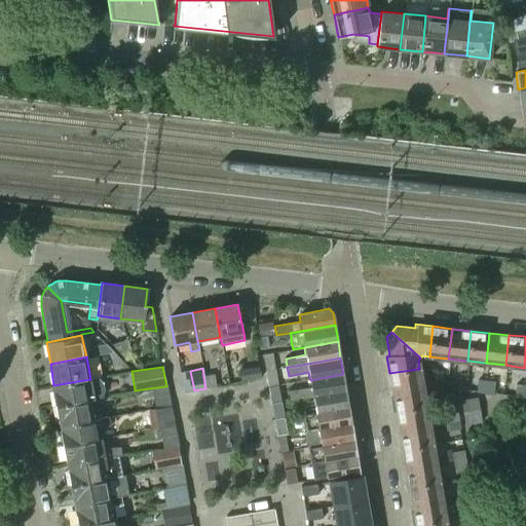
[(239,370),(241,381),(252,379),(250,368),(239,370)]
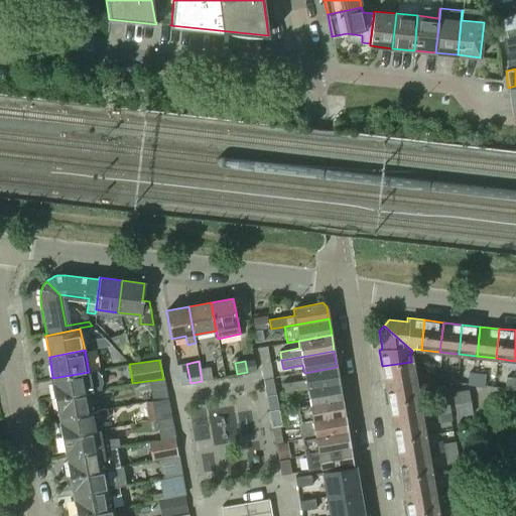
[(414,380),(411,362),(382,366),(385,385),(414,380)]
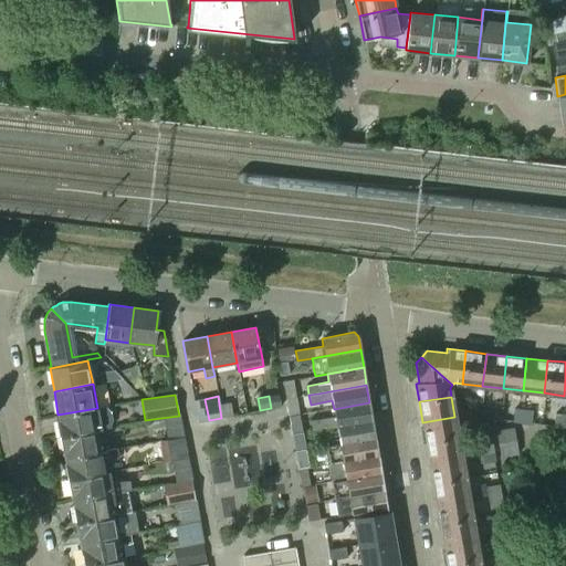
[(335,417),(311,420),(312,430),(320,429),(336,426),(373,420),(369,402),(334,409),(335,417)]
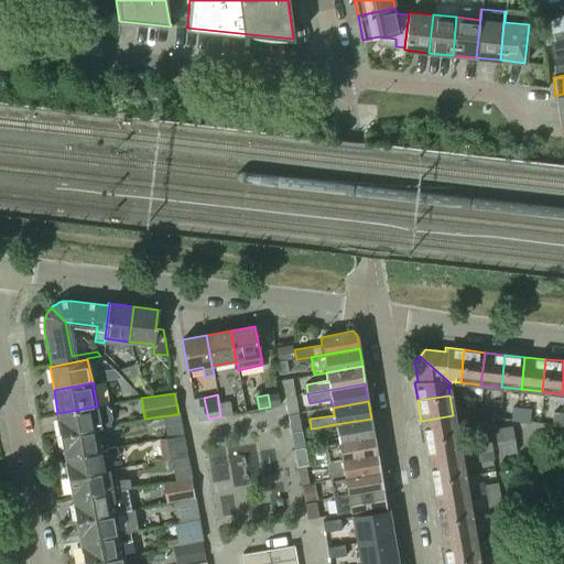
[(229,402),(218,403),(220,416),(231,414),(229,402)]
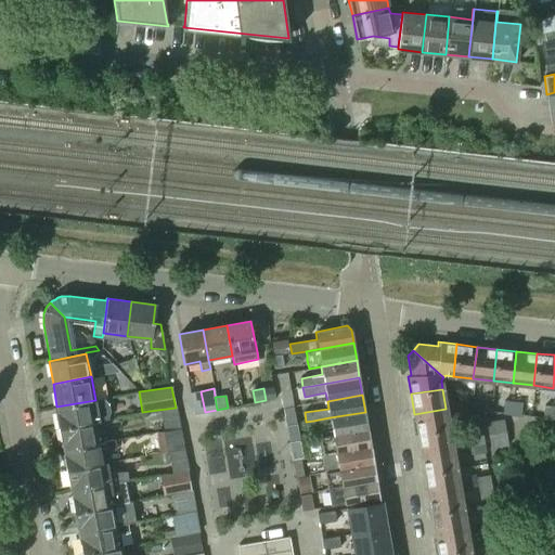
[(57,413),(55,413),(59,428),(99,421),(108,420),(108,417),(110,412),(108,404),(104,400),(104,398),(95,400),(56,407),(57,413)]
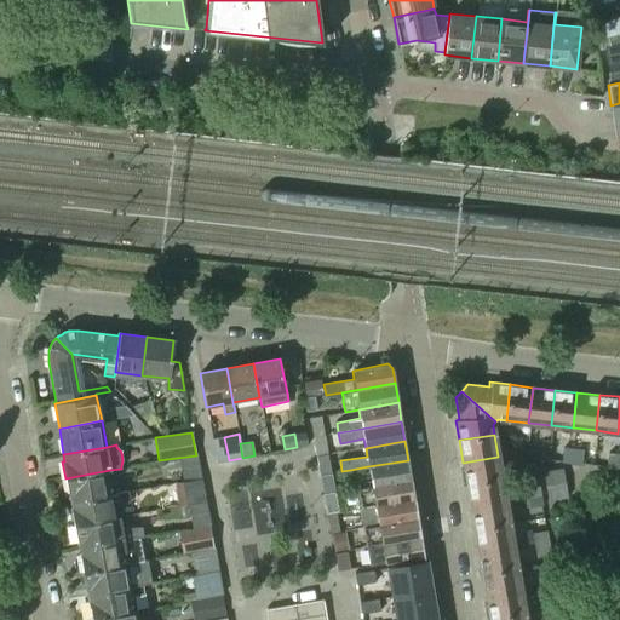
[(538,459),(547,460),(549,446),(539,445),(538,459)]
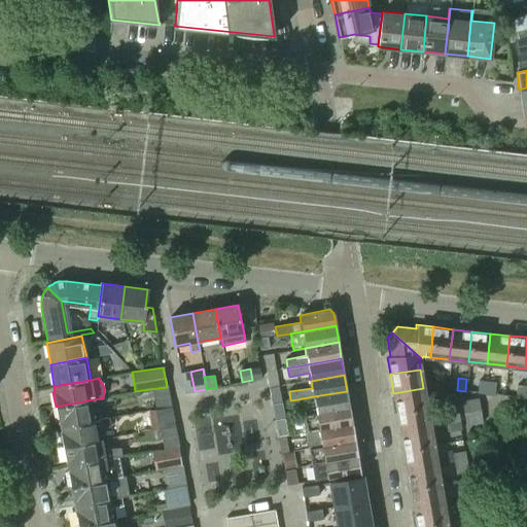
[(477,392),(485,393),(486,381),(478,380),(477,392)]
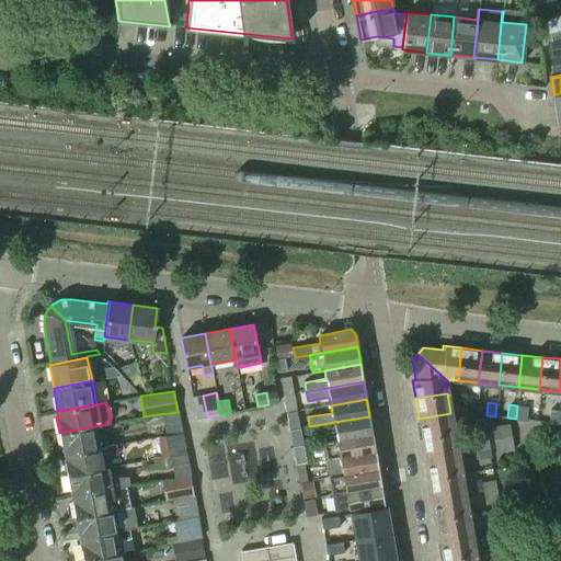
[(526,407),(517,405),(516,419),(525,420),(526,407)]
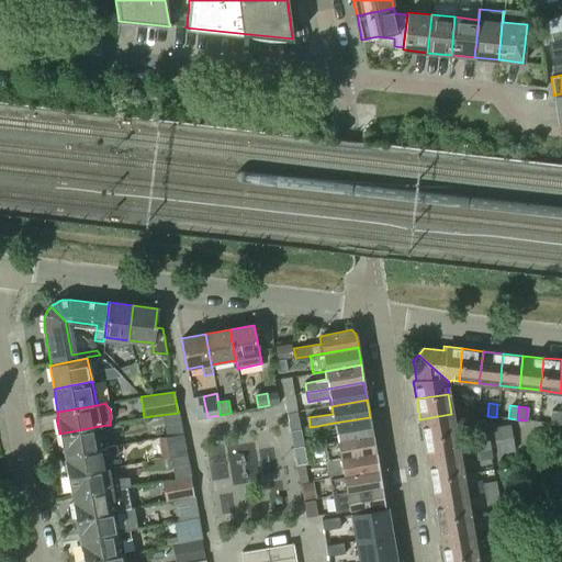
[(549,423),(558,424),(559,411),(550,409),(549,423)]
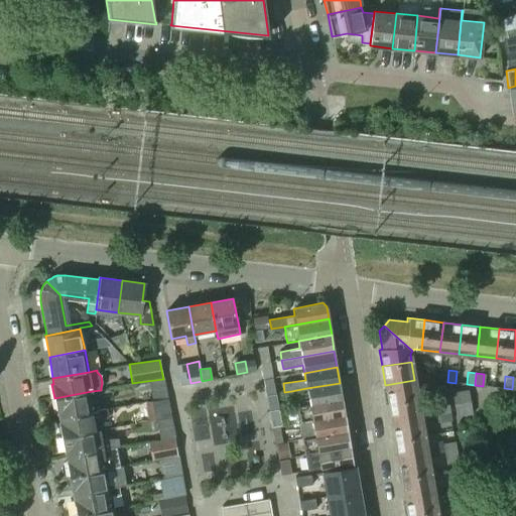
[(166,398),(163,379),(147,381),(151,401),(166,398)]
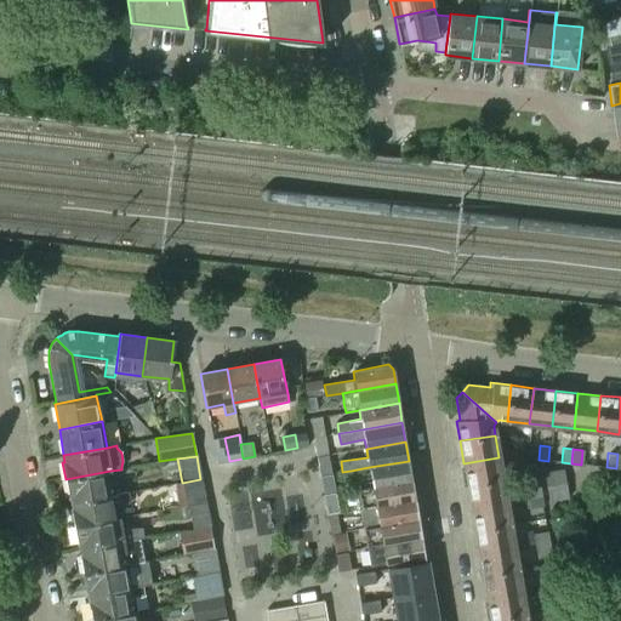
[(502,479),(499,457),(463,463),(467,485),(502,479)]
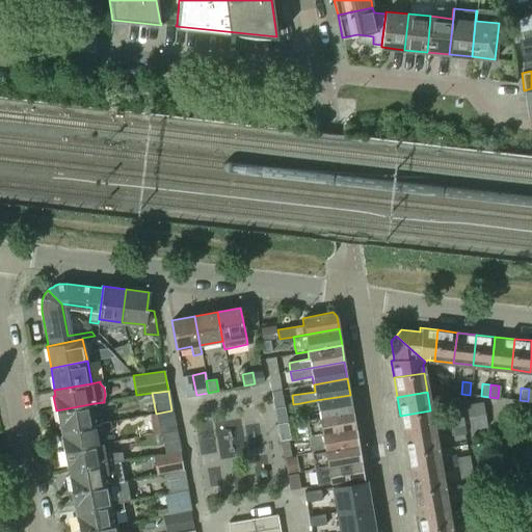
[(350,395),(316,400),(319,417),(352,411),(350,395)]
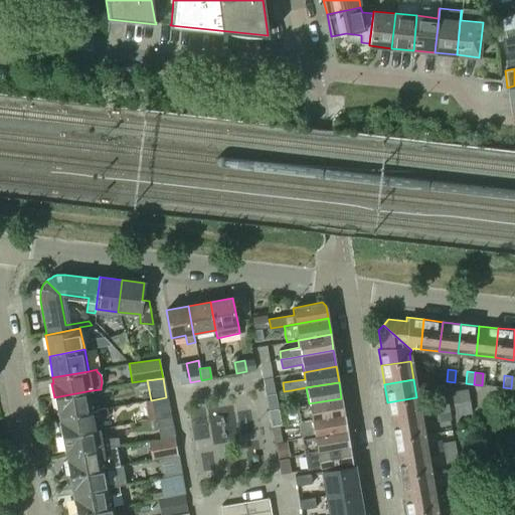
[(432,387),(433,395),(445,393),(444,385),(432,387)]
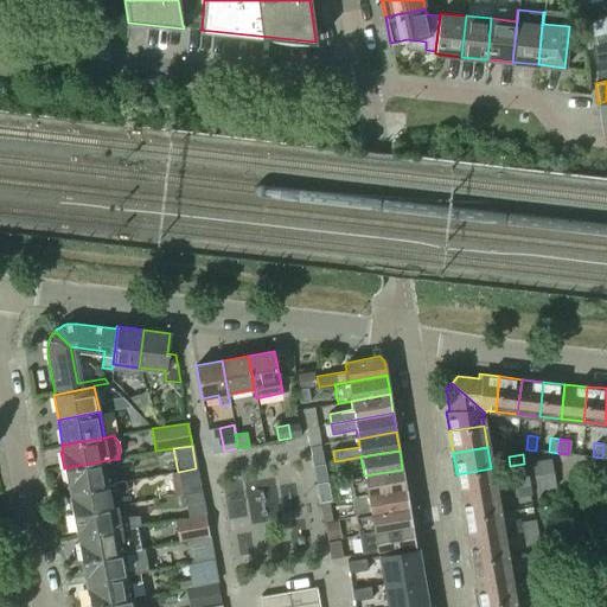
[(541,460),(543,474),(553,472),(550,459),(541,460)]
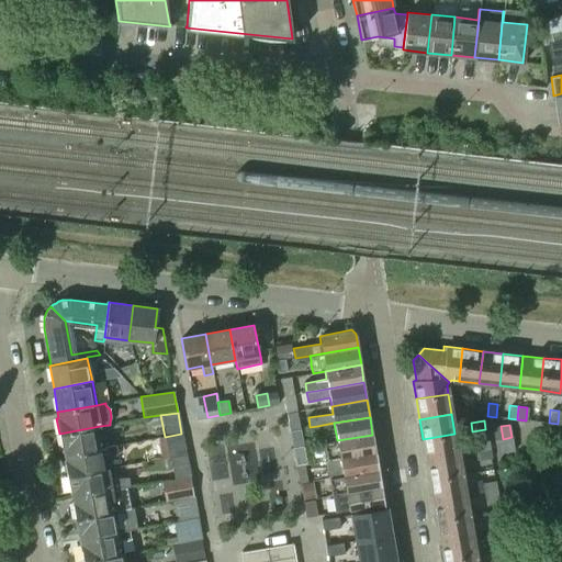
[(100,426),(59,434),(63,454),(103,447),(100,426)]
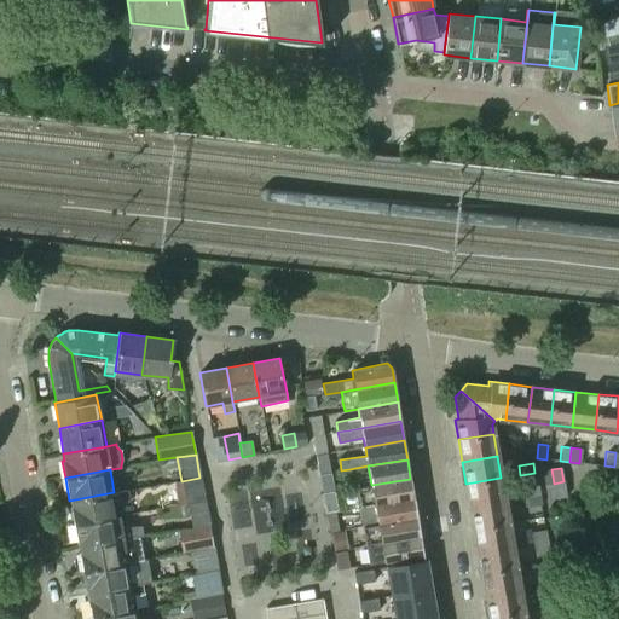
[(541,472),(544,485),(554,484),(551,469),(541,472)]
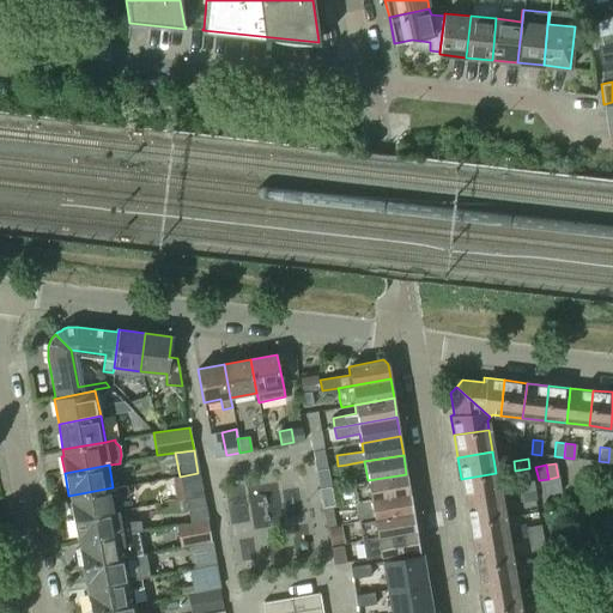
[(202,496),(198,473),(180,477),(184,499),(202,496)]
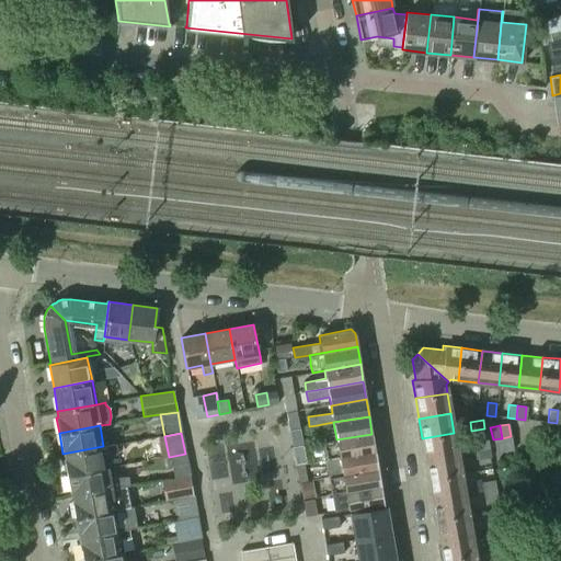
[(457,454),(454,433),(422,438),(425,459),(457,454)]
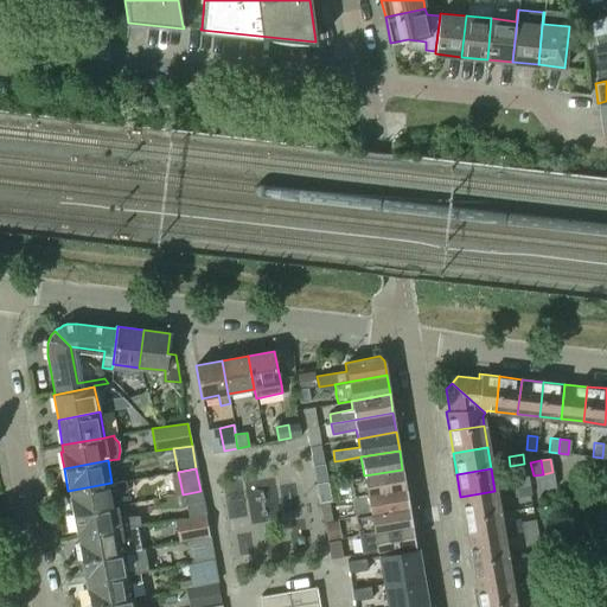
[(364,475),(349,479),(351,497),(406,489),(402,470),(364,475)]
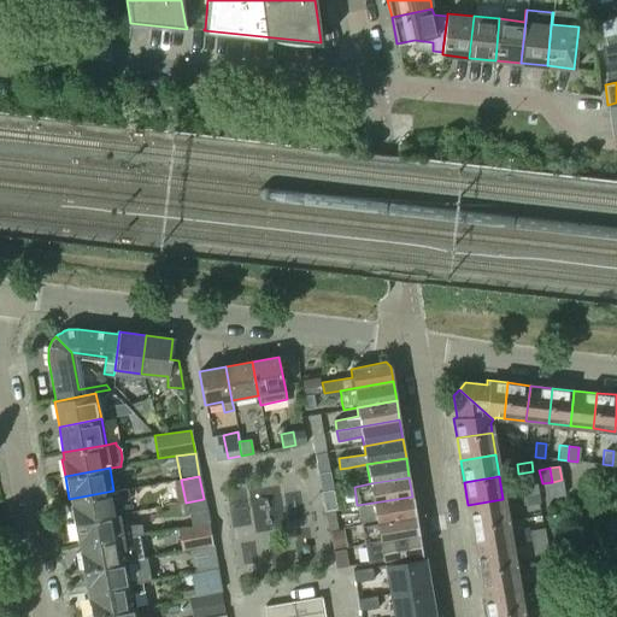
[(552,482),(554,497),(563,494),(562,480),(552,482)]
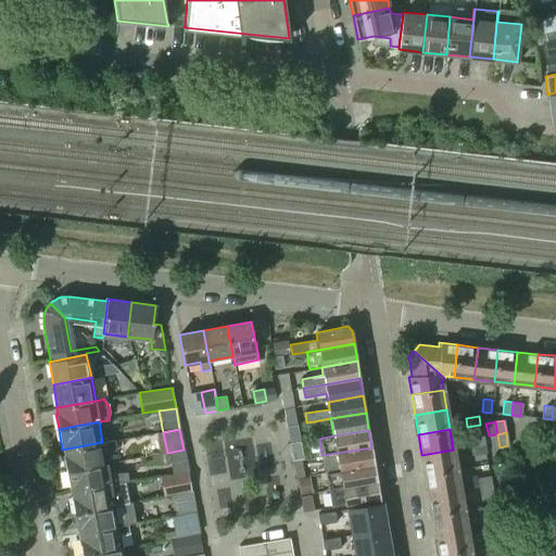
[(489,436),(491,449),(500,447),(497,434),(489,436)]
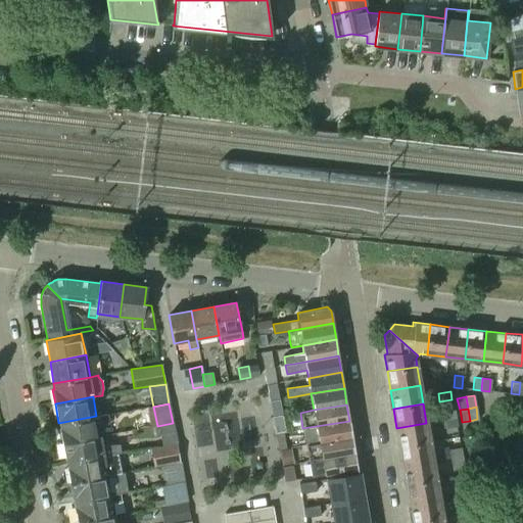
[(441,413),(442,421),(455,419),(454,411),(441,413)]
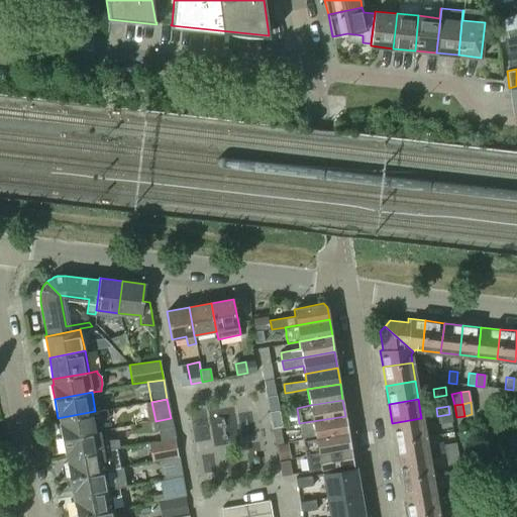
[(95,411),(58,418),(62,437),(99,431),(97,420),(108,418),(106,409),(95,411)]
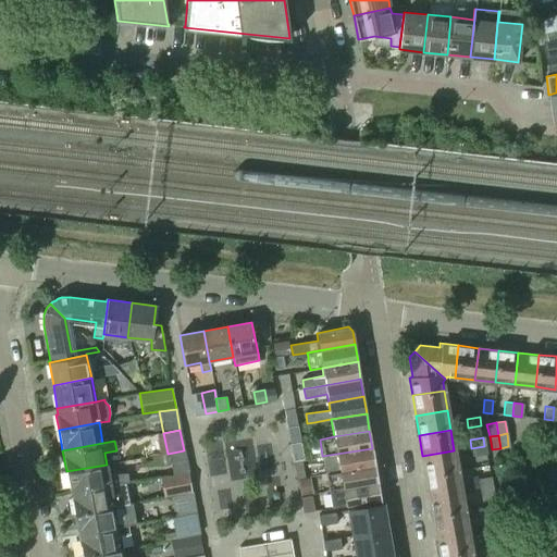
[(471,448),(473,457),(486,454),(484,446),(471,448)]
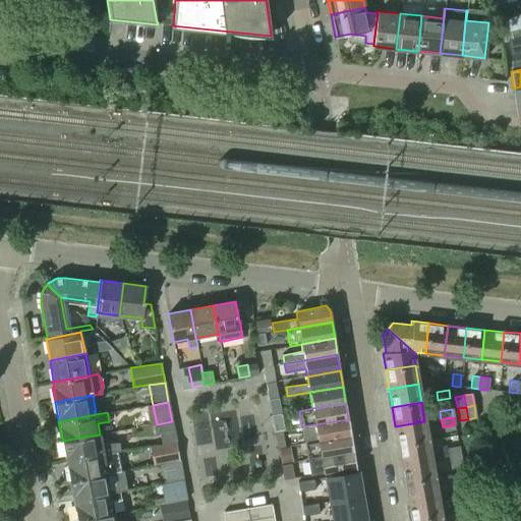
[(348,419),(301,426),(304,443),(351,435),(348,419)]
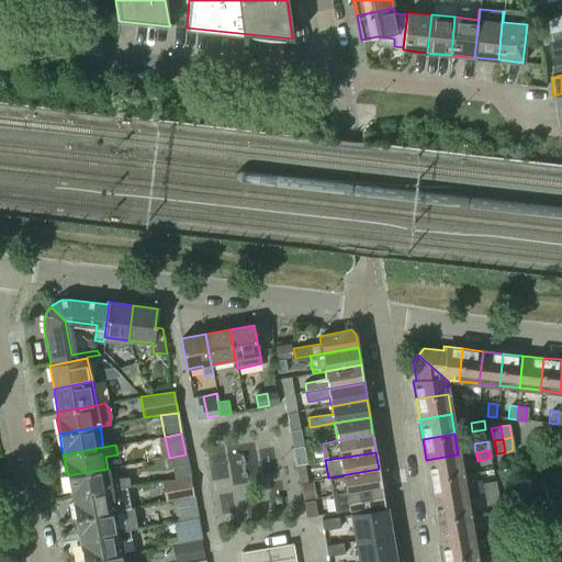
[(189,475),(186,454),(169,458),(173,479),(189,475)]
